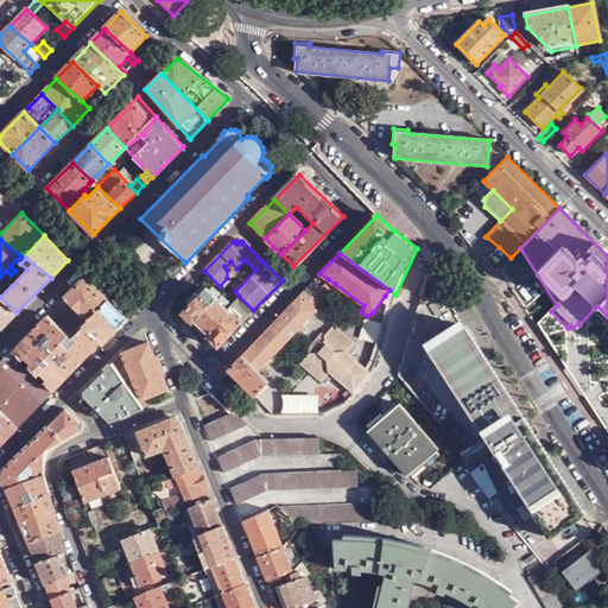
[(0,279),(0,297),(12,286),(0,279)]
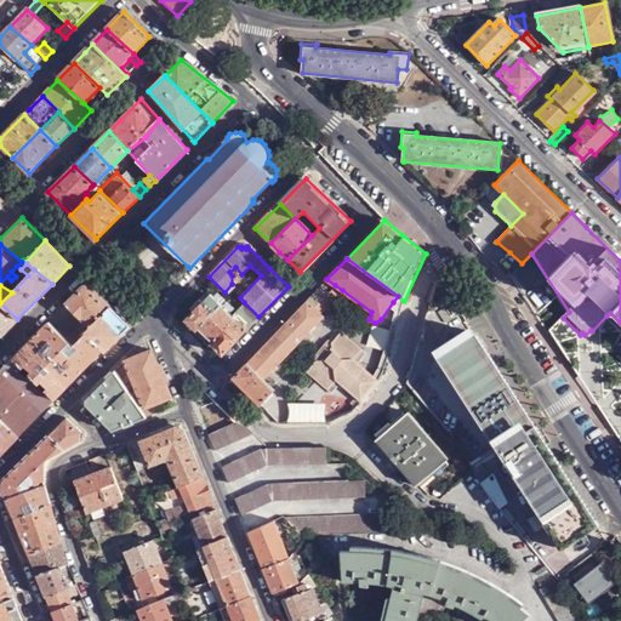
[(322,285),(307,300),(320,313),(342,290),(335,285),(329,292),(322,285)]
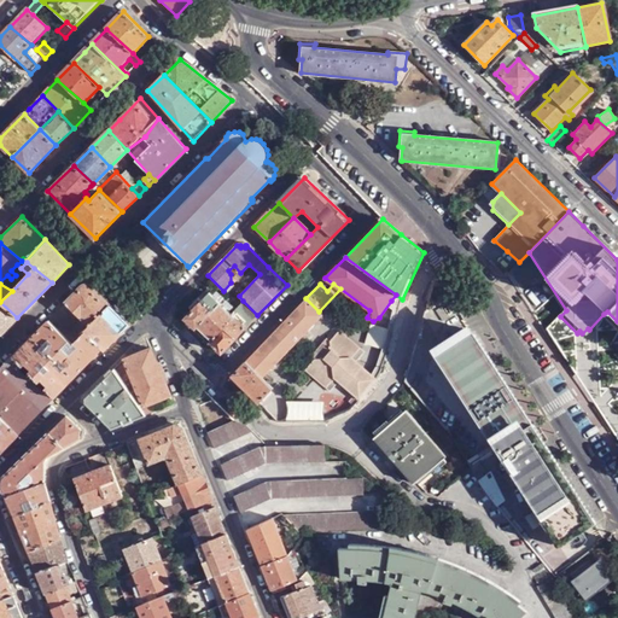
[(82,285),(65,302),(88,326),(110,303),(92,285),(82,285)]
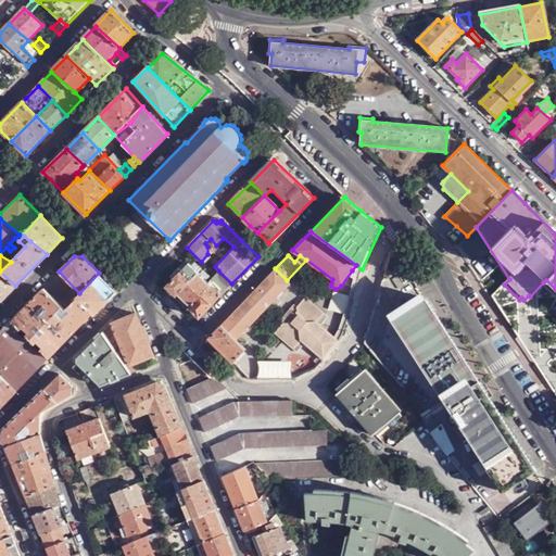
[(187,306),(198,317),(230,283),(231,283),(218,270),(206,282),(188,264),(180,272),(178,268),(171,276),(174,278),(166,286),(176,295),(176,294),(188,305),(187,306)]
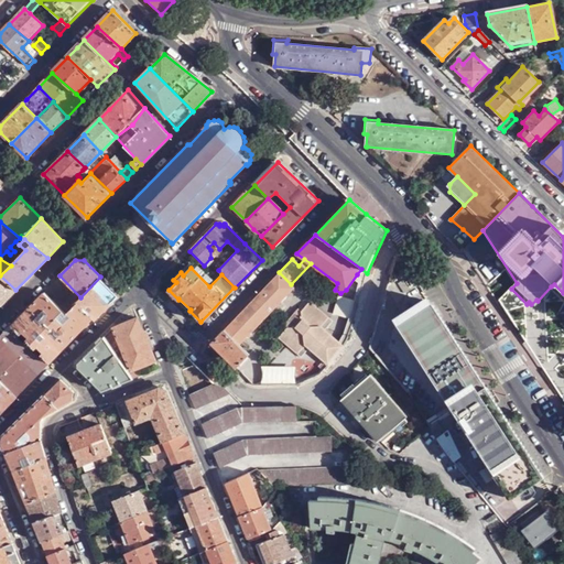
[(291,284),(279,272),(228,325),(243,339),(294,286),(291,284)]
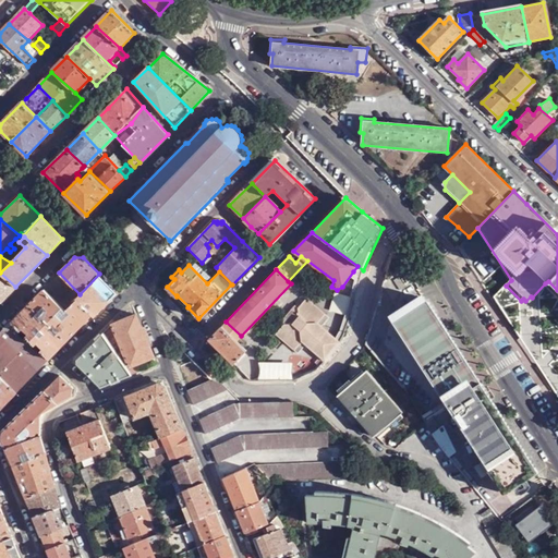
[(353,271),(342,287),(353,294),(359,276),(353,271)]
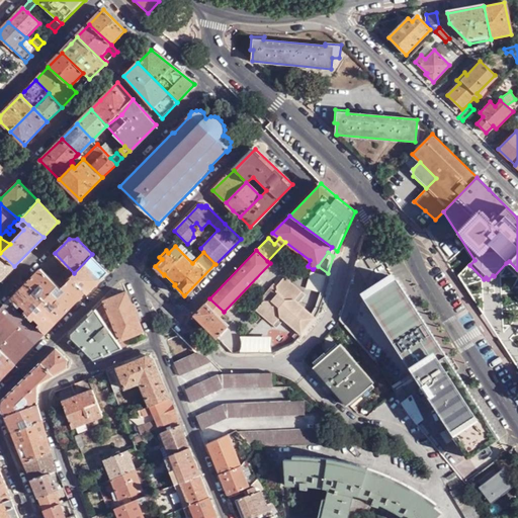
[(0,253),(0,280),(0,281),(14,266),(0,253)]
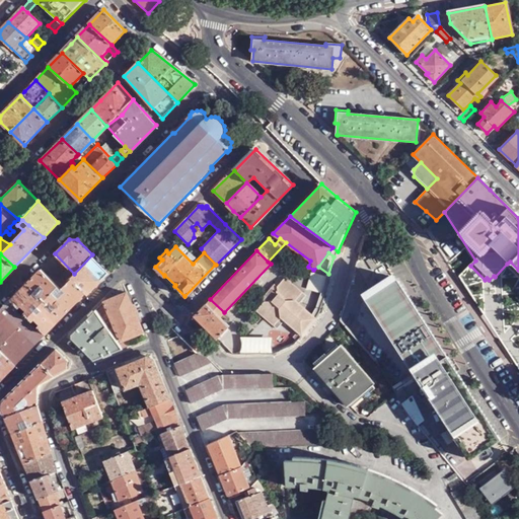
[(70,277),(71,278),(85,292),(87,294),(109,272),(92,254),(74,274),(70,277)]
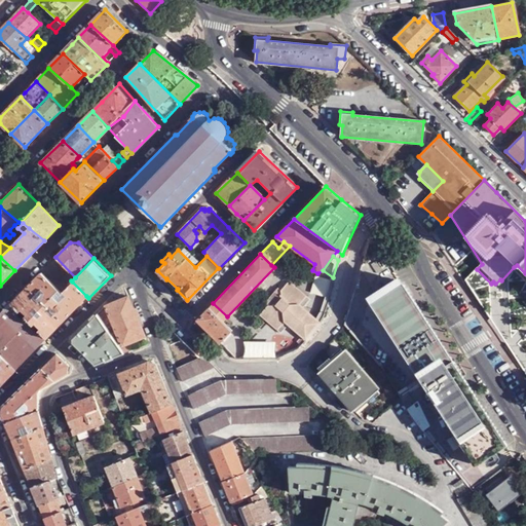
[(514,267),(525,279),(525,273),(517,265),(514,267)]
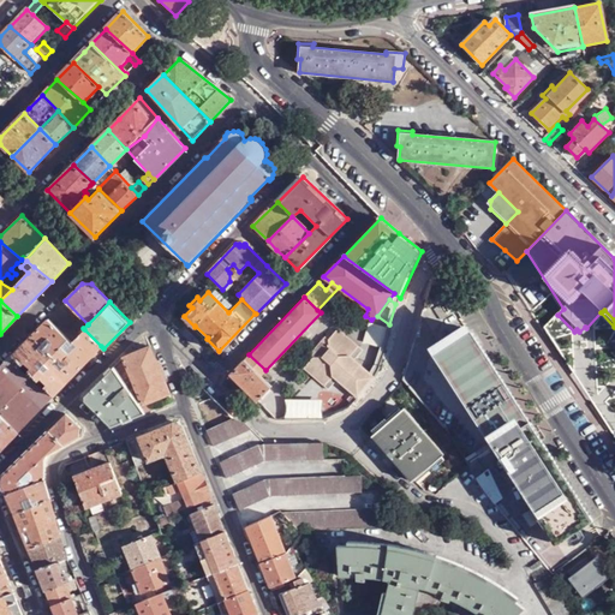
[(72,341),(48,318),(31,335),(75,374),(101,346),(84,329),(72,341)]
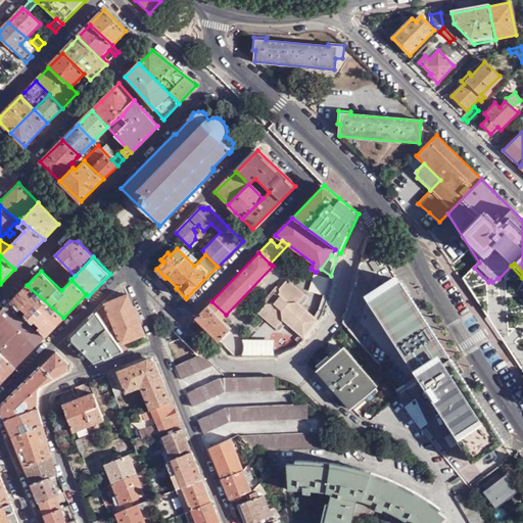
[(319,321),(320,320),(298,301),(305,294),(289,280),(281,288),(278,286),(264,301),(267,304),(258,313),(276,328),(283,320),(300,334),(304,338),(319,321)]
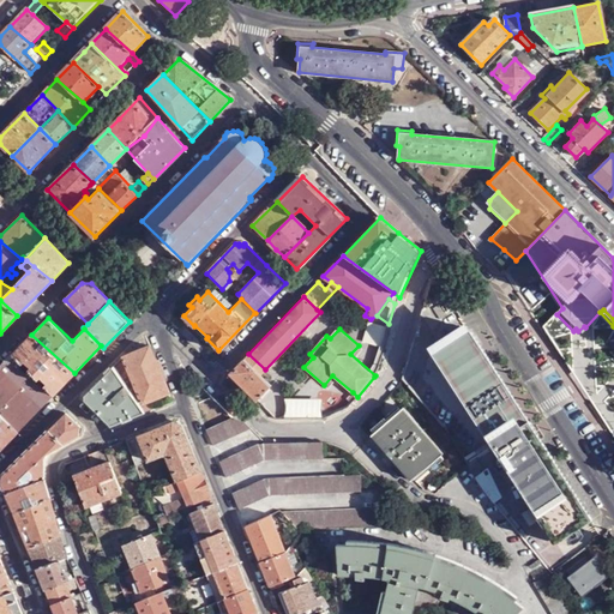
[(380,357),(386,336),(371,330),(362,351),(380,357)]
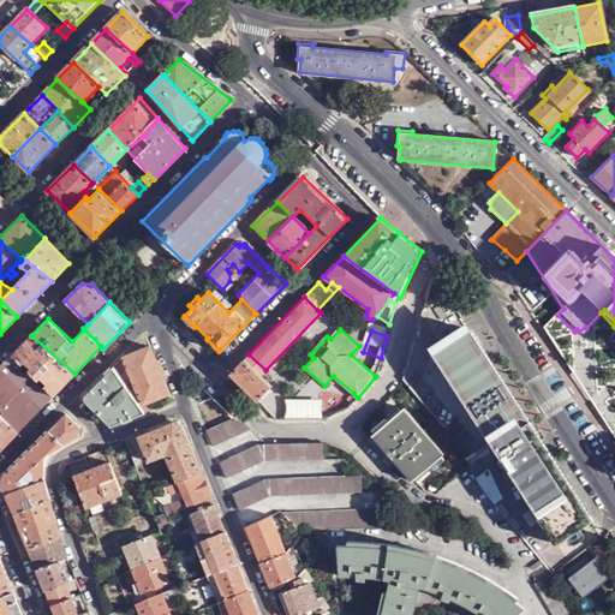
[(529,422),(470,332),(435,358),(493,448),(470,461),(532,561),(593,523),(529,422)]
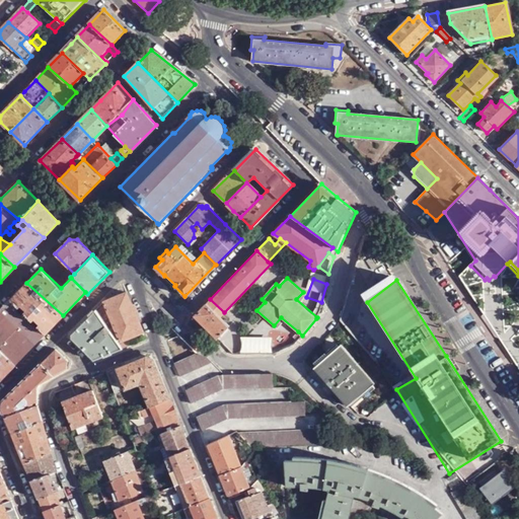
[(63,315),(26,283),(10,300),(45,334),(63,315)]
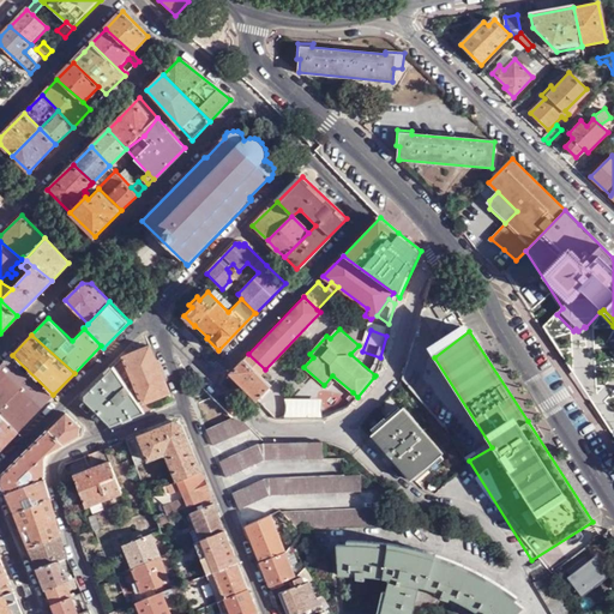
[(124,356),(114,366),(122,379),(128,377),(131,381),(134,380),(143,403),(169,392),(150,345),(124,356)]
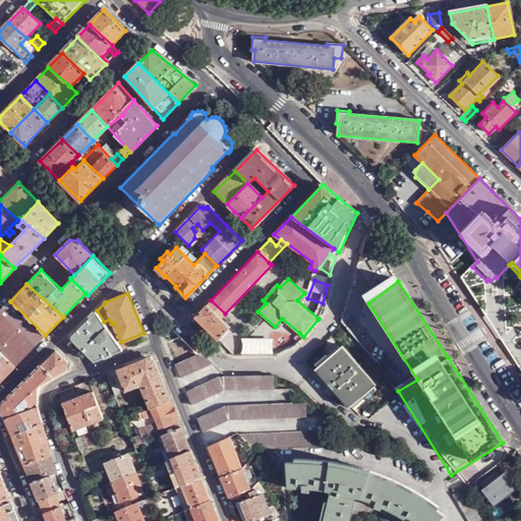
[(225,313),(211,300),(194,316),(218,340),(234,322),(225,313)]
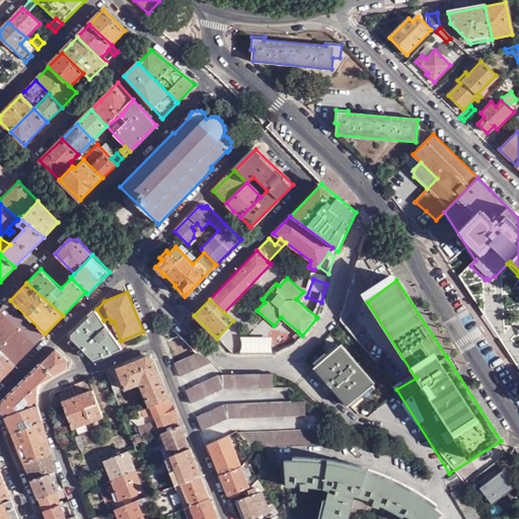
[(45,334),(10,300),(0,310),(0,349),(14,365),(34,344),(45,334)]
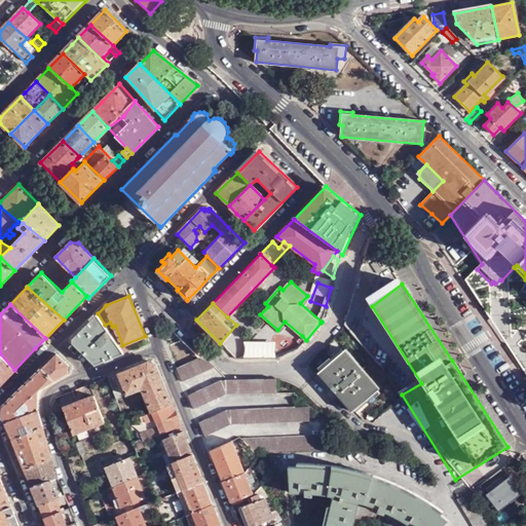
[(105,325),(98,313),(72,338),(72,342),(95,365),(124,353),(105,325)]
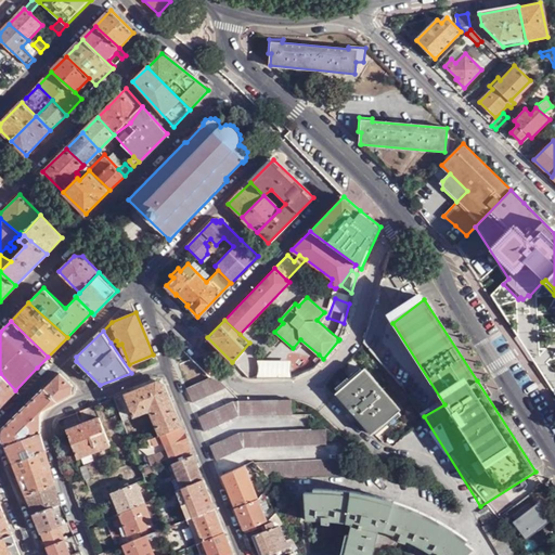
[(259,362),(260,379),(293,378),(314,369),(309,355),(289,361),(259,362)]
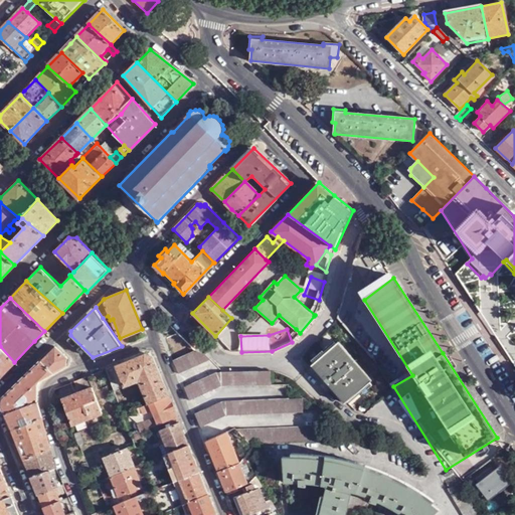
[(292,334),(296,338),(300,333),(296,329),(292,334)]
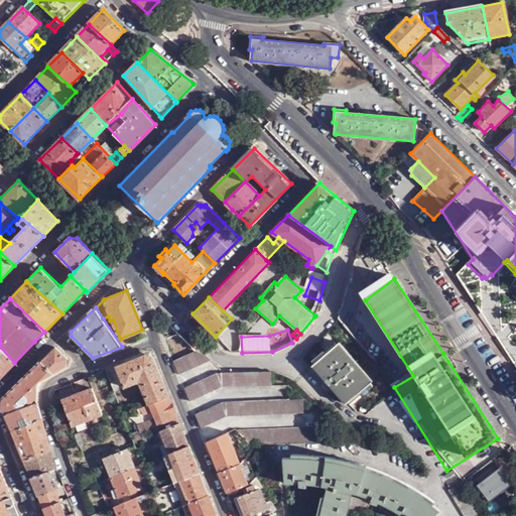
[(222,339),(216,344),(225,354),(230,349),(222,339)]
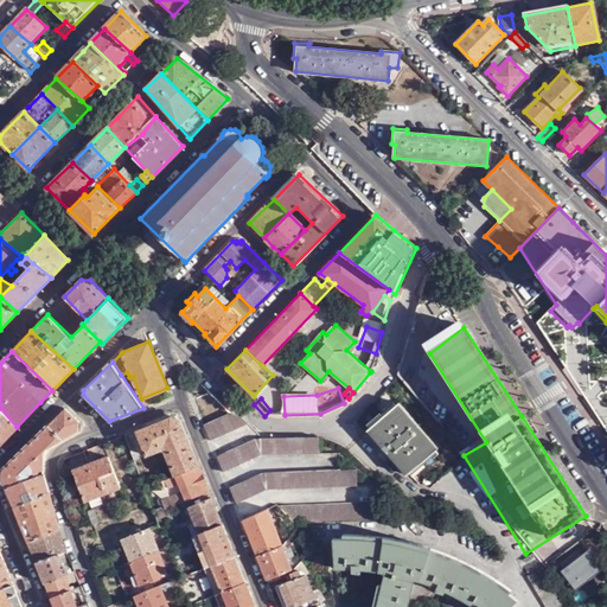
[(398,402),(368,429),(384,451),(406,474),(438,447),(398,402)]
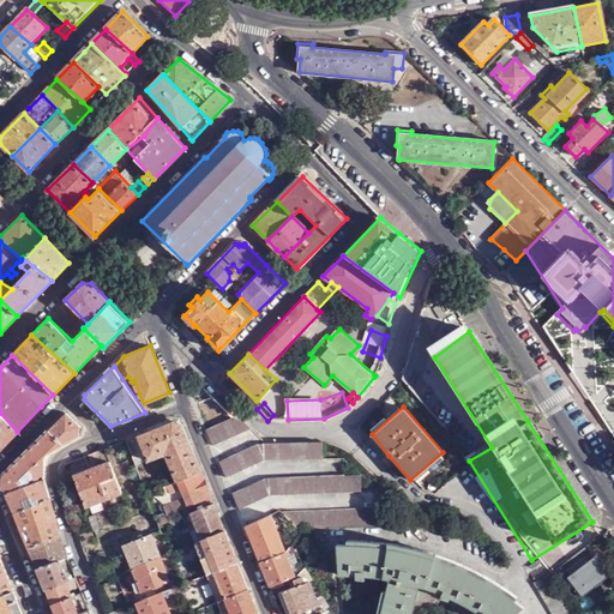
[(0,413),(0,449),(17,432),(0,413)]
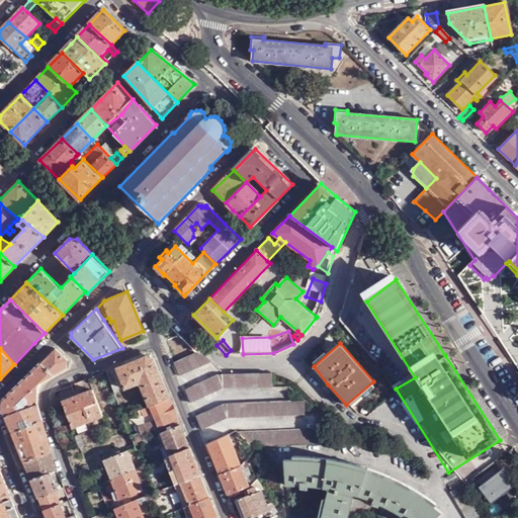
[(56,348),(41,362),(52,375),(65,368),(67,360),(56,348)]
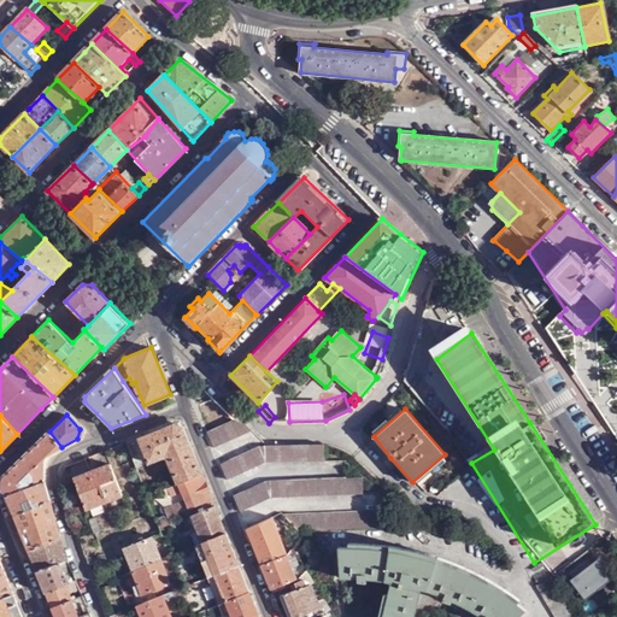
[(246,425),(233,419),(207,433),(215,450),(251,430),(246,425)]
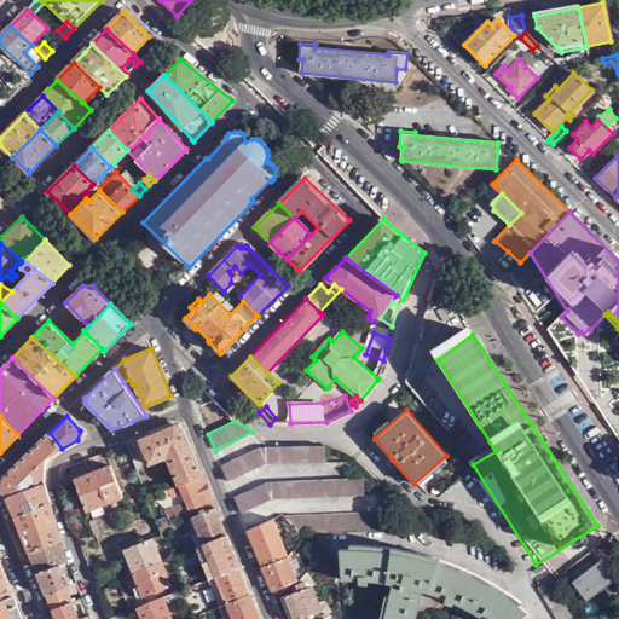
[(126,443),(132,460),(136,468),(163,457),(167,458),(178,485),(202,475),(184,428),(174,424),(126,443)]
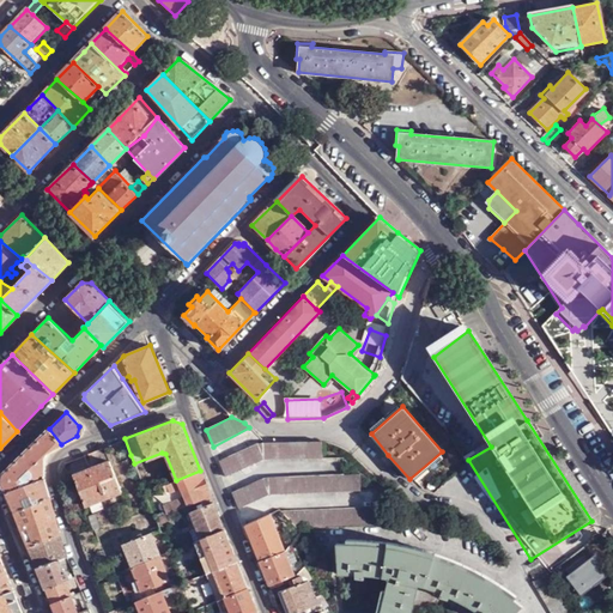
[(61,444),(49,429),(4,472),(2,484),(5,492),(44,479),(43,456),(47,453),(61,444)]
